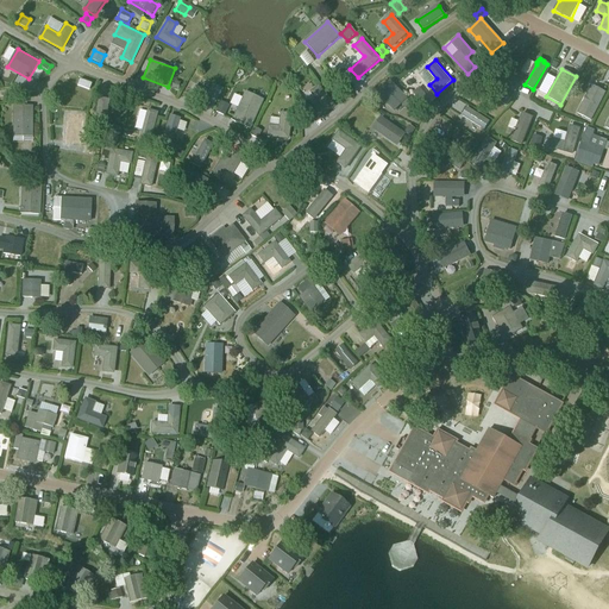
[(518,81),(510,75),(507,80),(513,86),(518,81)]
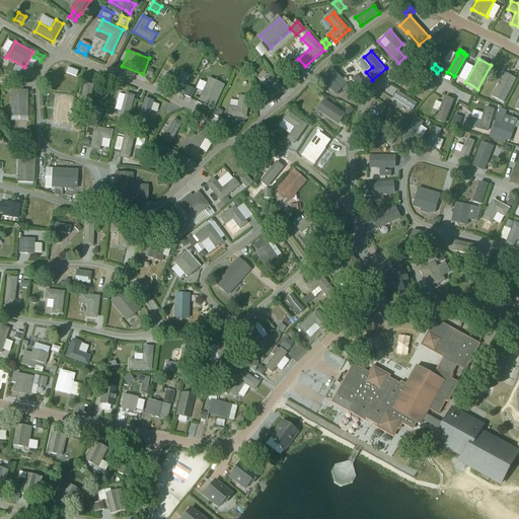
[(295,67),(290,71),(295,76),(300,72),(295,67)]
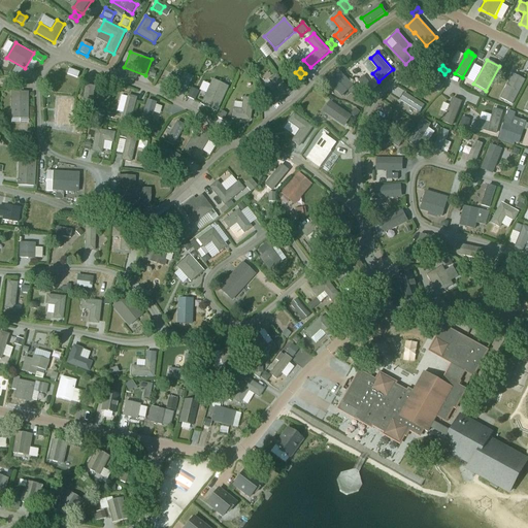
[(354,86),(338,69),(327,80),(342,96),(354,86)]
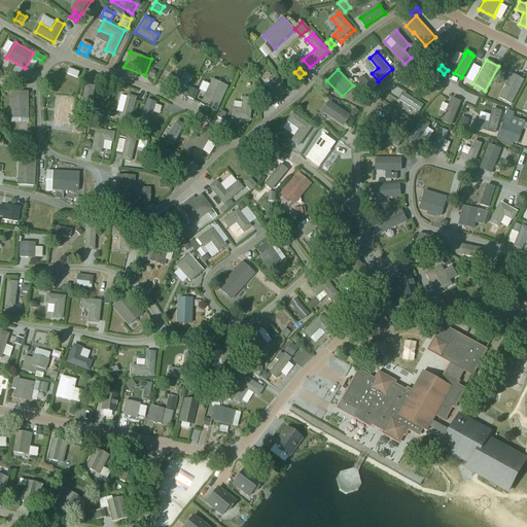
[(67,75),(77,79),(79,74),(69,70),(67,75)]
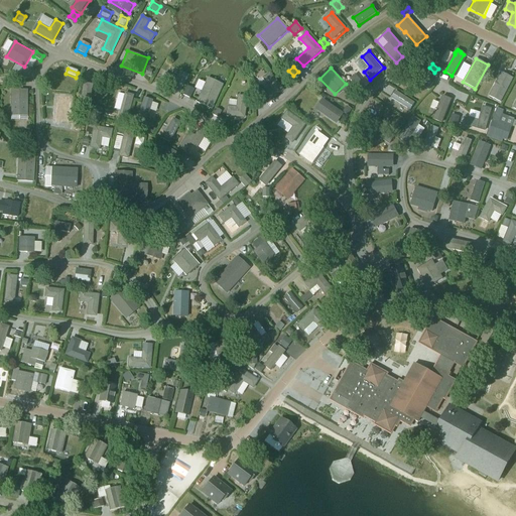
[(179,92),(188,75),(180,70),(175,78),(166,73),(161,82),(179,92)]
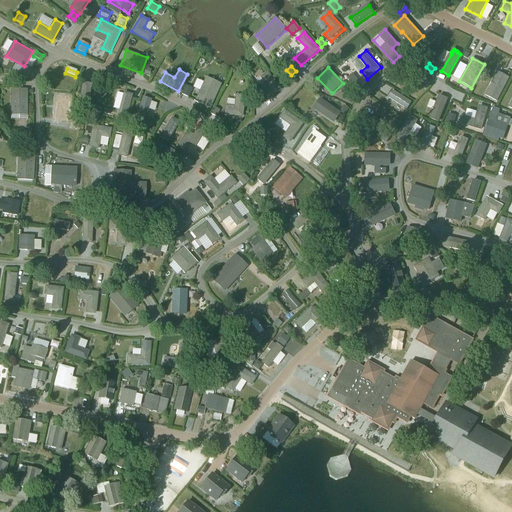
[(431,82),(413,69),(408,76),(426,89),(431,82)]
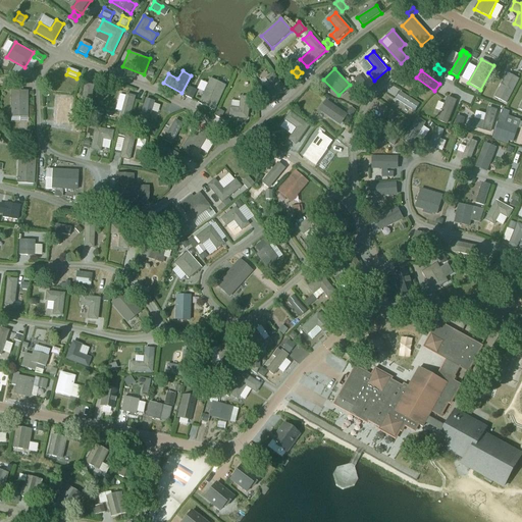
[(286,92),(272,73),(265,79),(273,89),(261,98),(268,106),(286,92)]
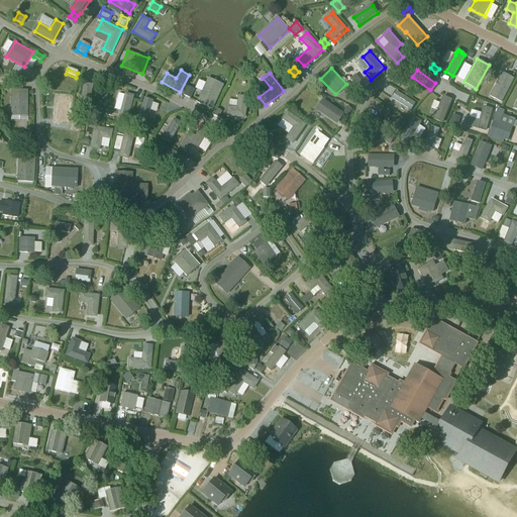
[(350,79),(353,82),(360,90),(366,86),(358,78),(356,75),(350,79)]
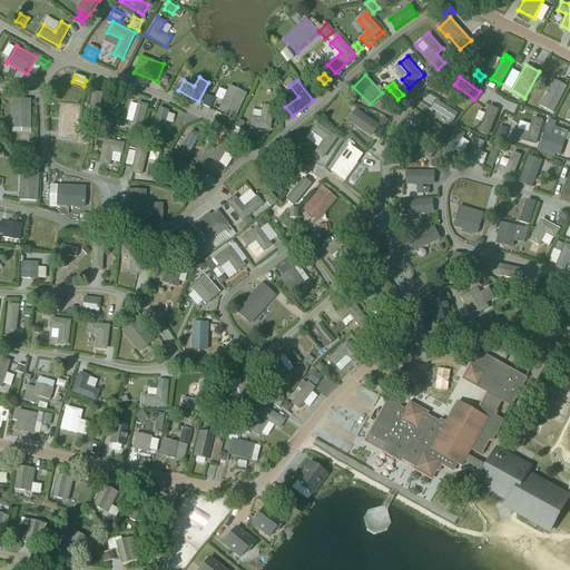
[(566,89),(552,82),(540,106),(553,112),(566,89)]
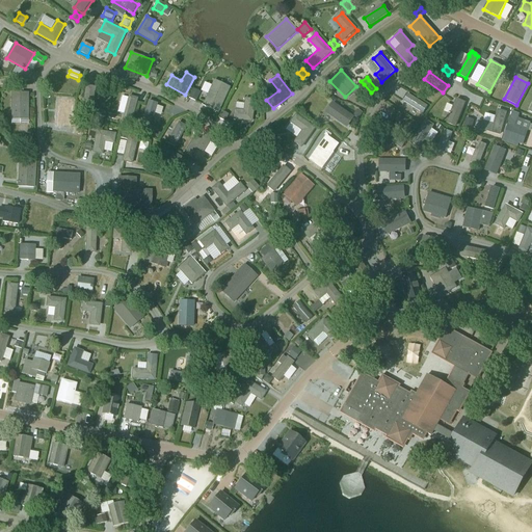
[(218,112),(230,88),(214,81),(203,105),(218,112)]
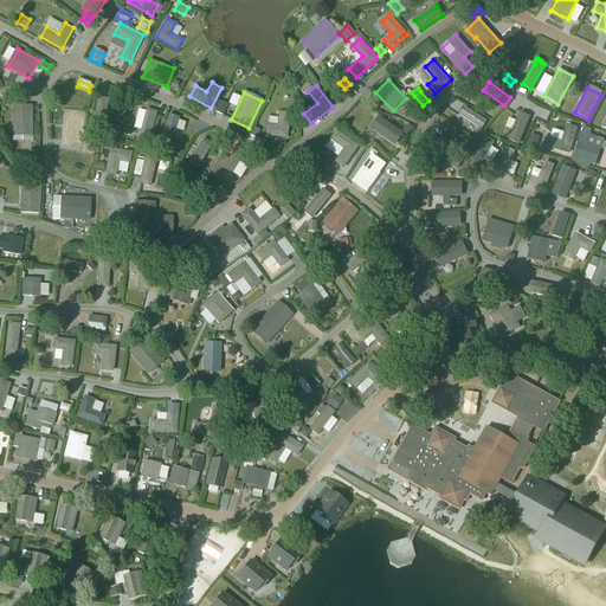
[(100,96),(94,127),(103,129),(109,98),(100,96)]
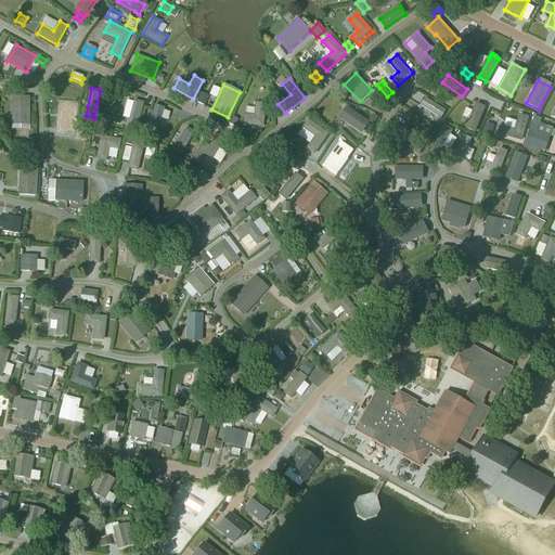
[(196,102),(205,106),(208,98),(199,94),(196,102)]
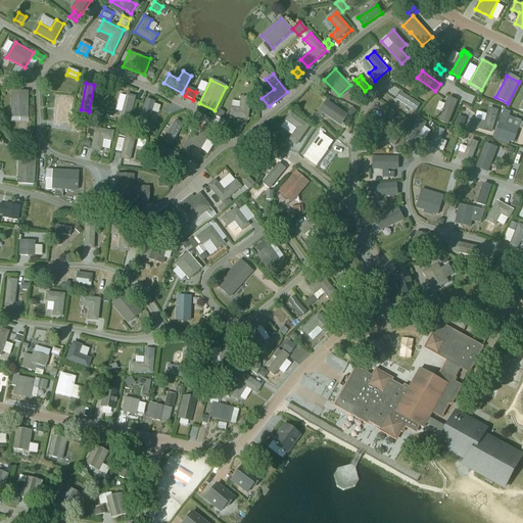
[(358,93),(353,89),(348,93),(352,97),(358,93)]
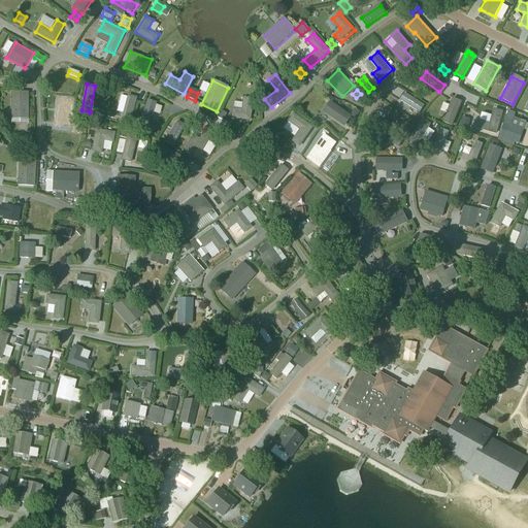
[(30,91),(12,91),(12,117),(29,118),(30,91)]
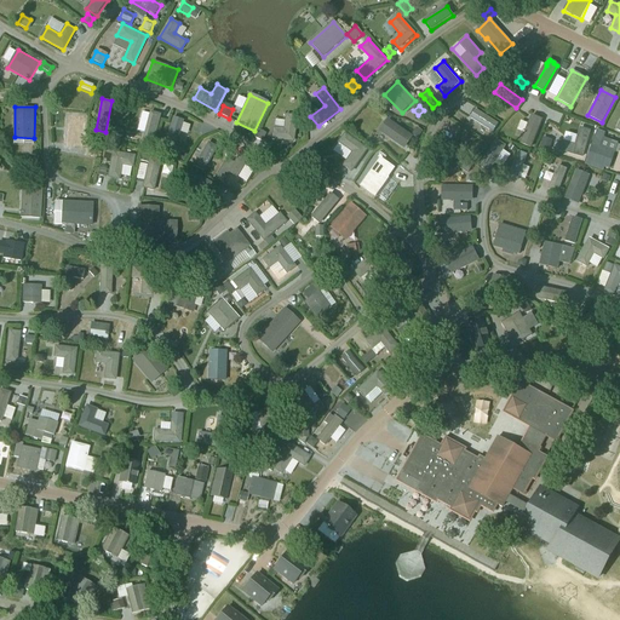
[(499,125),(476,110),(471,118),(493,132),(499,125)]
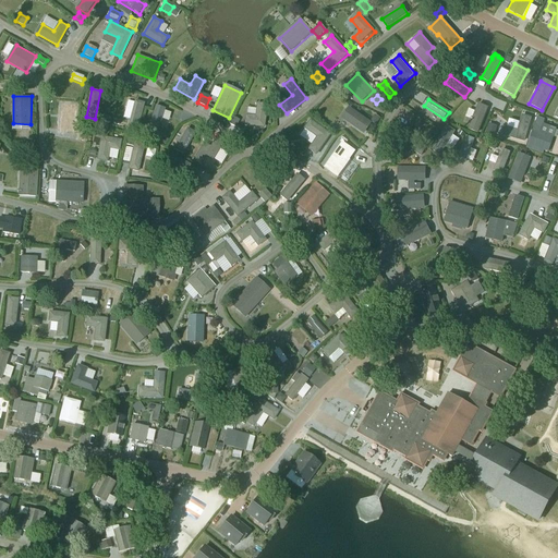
[(130,119),(133,101),(128,100),(123,118),(130,119)]
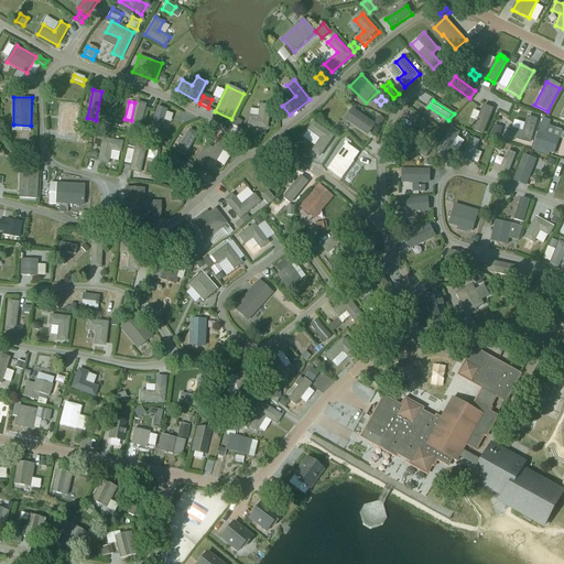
[(64,104),(62,133),(75,133),(77,105),(64,104)]
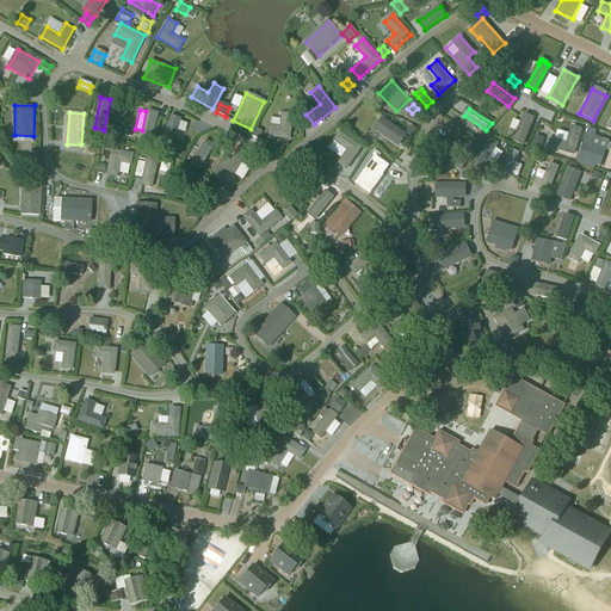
[(158,115),(149,112),(142,137),(150,140),(158,115)]
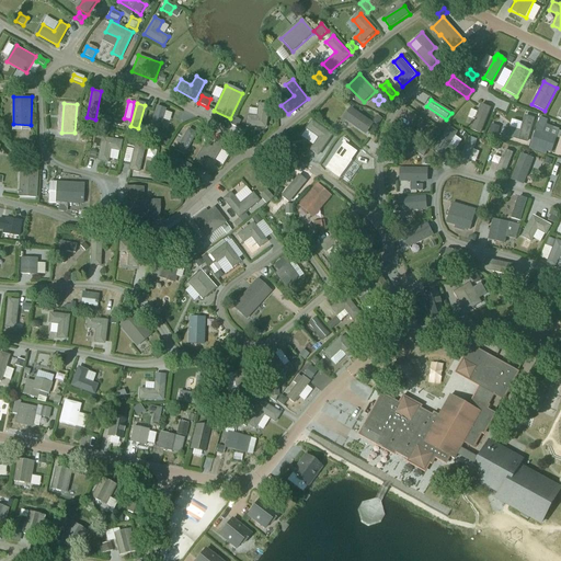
[(248,115),(247,126),(265,128),(268,104),(260,103),(258,116),(248,115)]
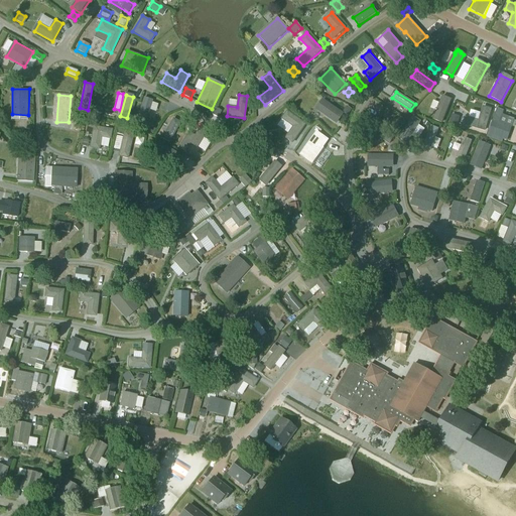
[(441,123),(450,100),(446,99),(446,98),(443,96),(442,97),(441,100),(441,101),(434,120),(441,123)]
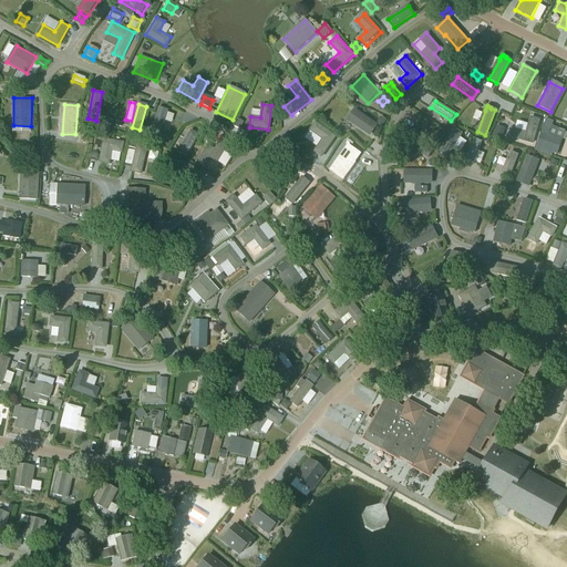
[(378,124),(377,124),(378,122),(354,106),(347,117),(370,134),(378,124)]
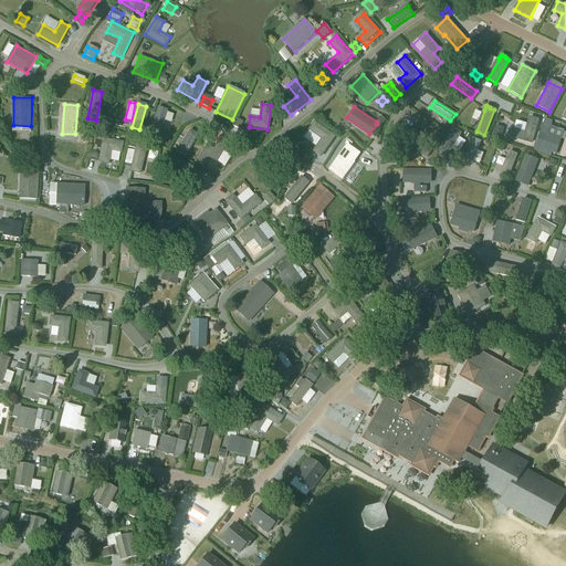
[(168,109),(159,107),(152,132),(160,134),(168,109)]
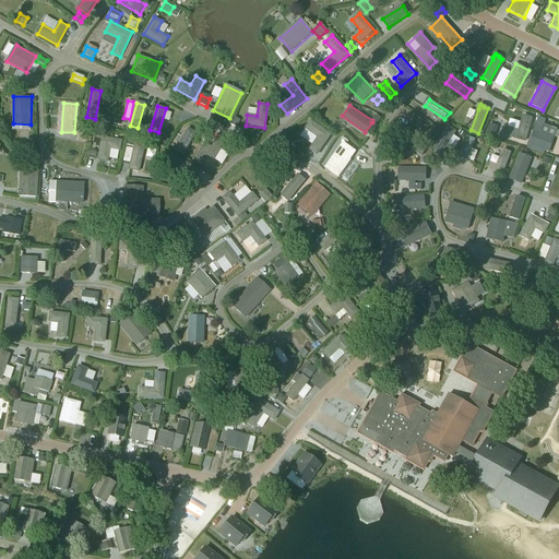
[(372,122),(377,126),(381,120),(382,118),(376,115),(375,116),(372,120),(371,122),(372,122)]
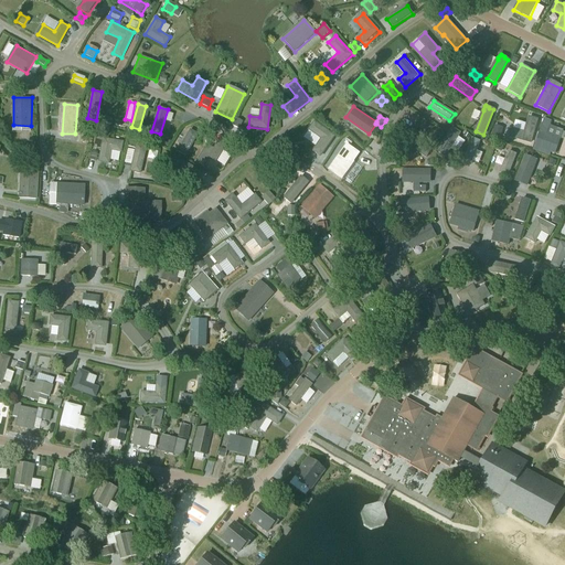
[(537,120),(528,117),(524,130),(513,128),(511,137),(531,144),(537,120)]
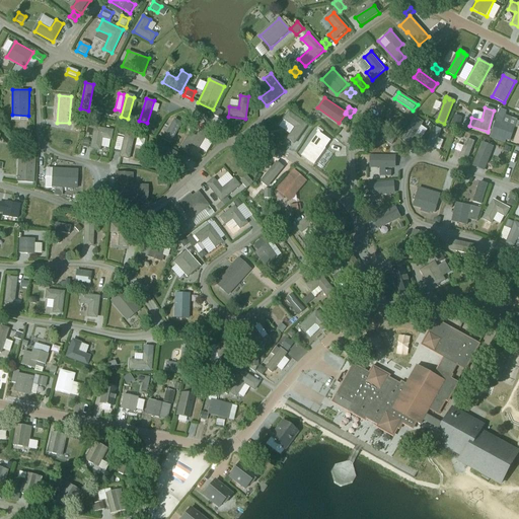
[(223,112),(217,108),(214,116),(220,119),(223,112)]
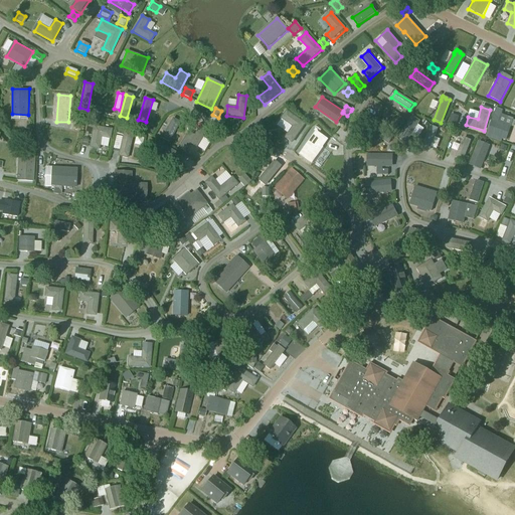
[(398,128),(403,121),(384,109),(380,116),(398,128)]
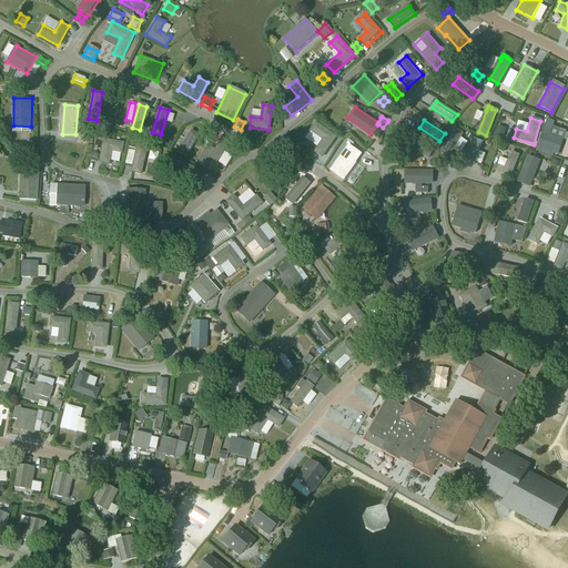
[(337,135),(316,122),(311,131),(322,139),(313,151),(323,158),(337,135)]
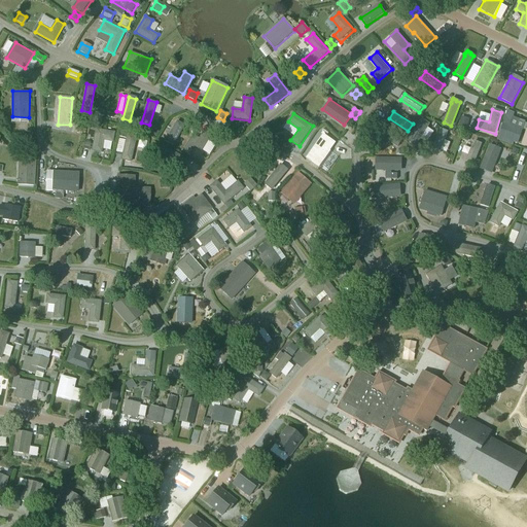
[(469,119),(461,116),(459,126),(467,128),(469,119)]
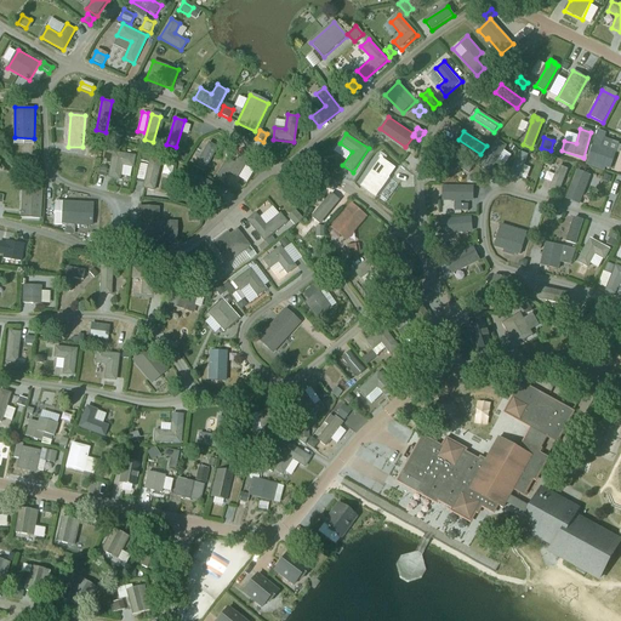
[(507,149),(497,142),(480,167),(490,175),(507,149)]
